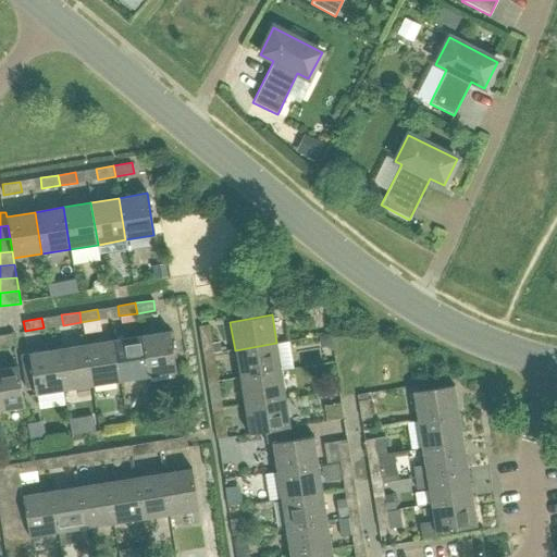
[(201,345),(212,343),(209,325),(199,327),(201,345)]
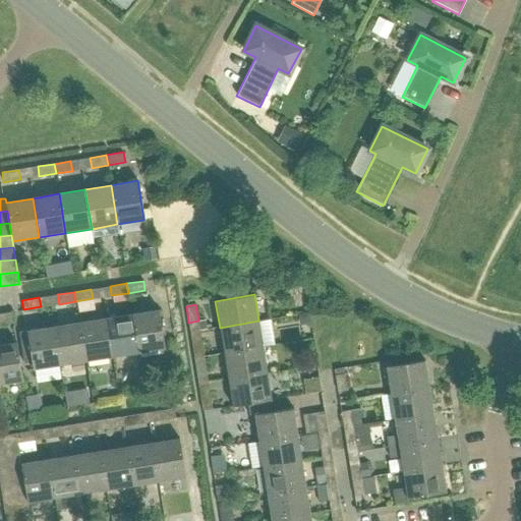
[(131,313),(137,352),(164,348),(158,308),(131,313)]
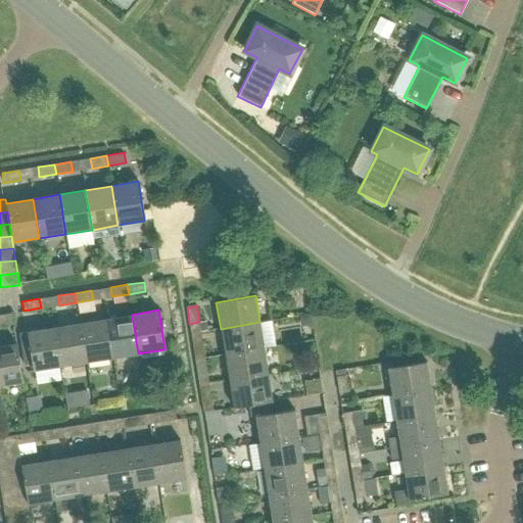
[(0,324),(12,323),(10,313),(0,314),(0,324)]
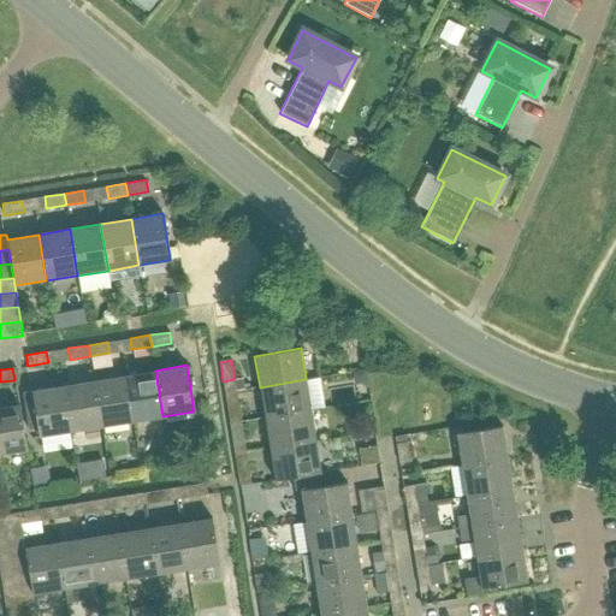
[(131,421),(163,416),(155,371),(124,375),(131,421)]
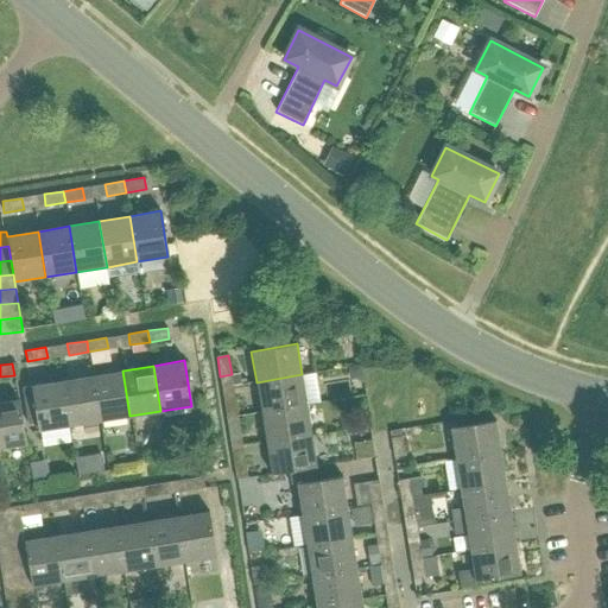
[(100,420),(130,416),(122,371),(93,375),(100,420)]
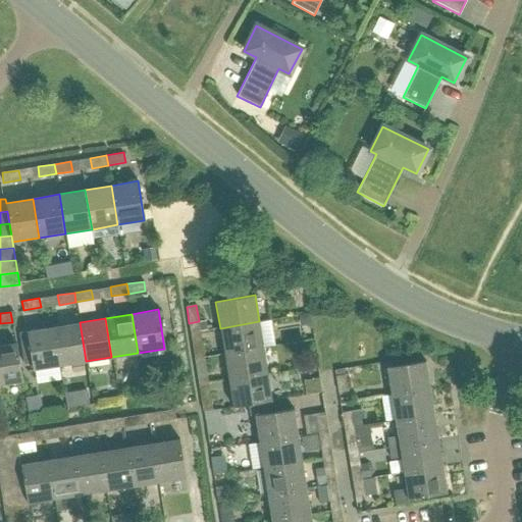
[(224,354),(263,348),(259,321),(220,328),(224,354)]
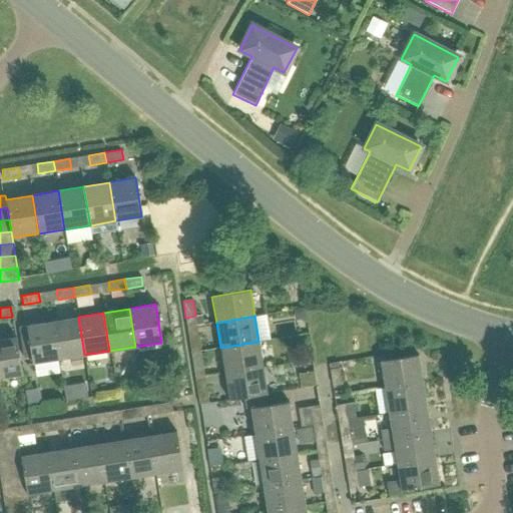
[(58,359),(84,355),(78,317),(52,321),(58,359)]
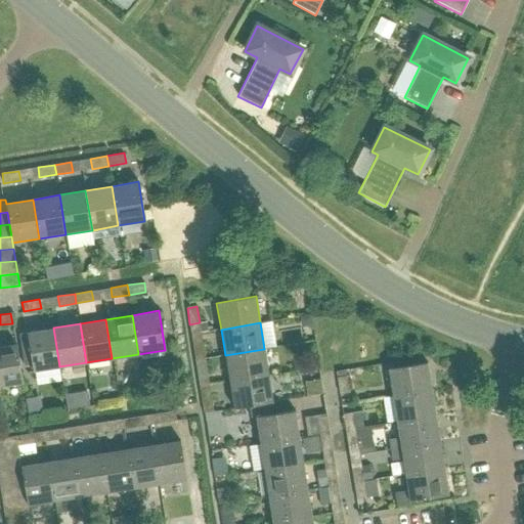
[(33,370),(59,366),(53,328),(19,333),(25,365),(32,363),(33,370)]
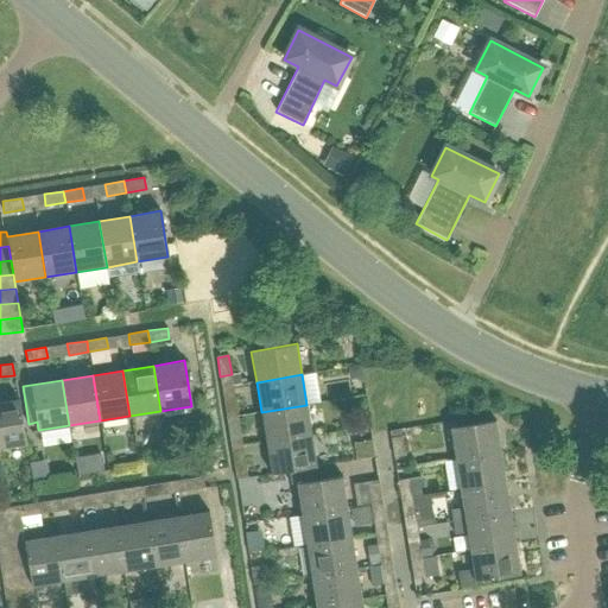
[(227,418),(238,416),(235,397),(223,399),(227,418)]
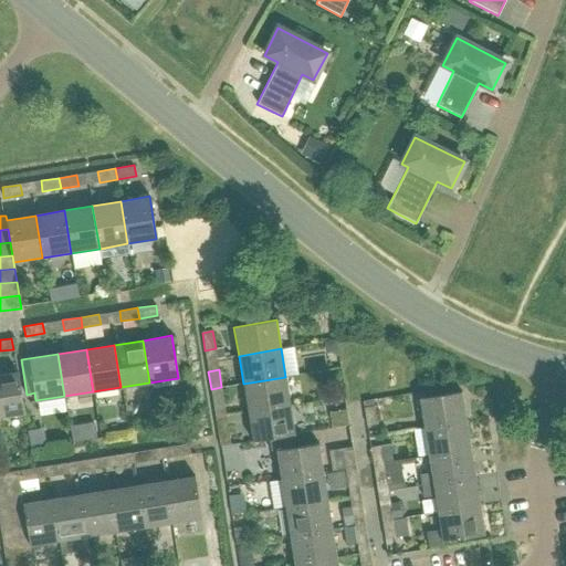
[(0,374),(0,417),(24,413),(18,371),(0,374)]
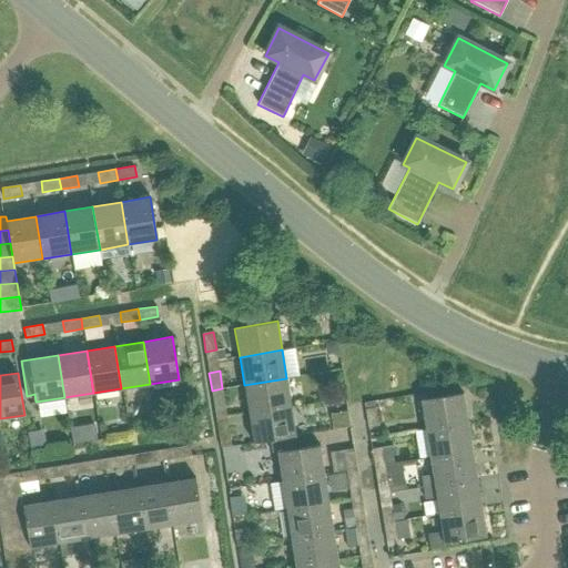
[(249,414),(292,407),(286,378),(244,385),(249,414)]
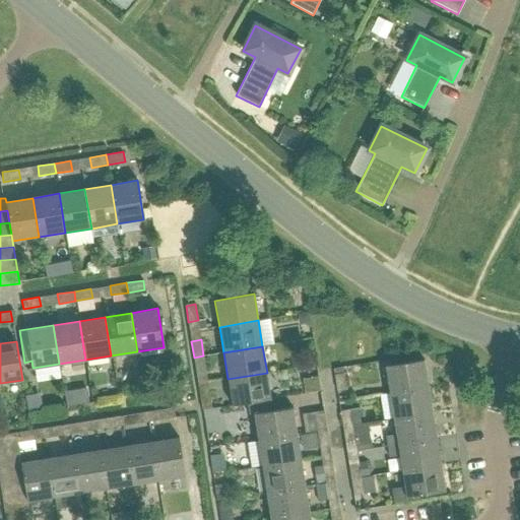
[(203,355),(194,358),(197,374),(206,373),(203,355)]
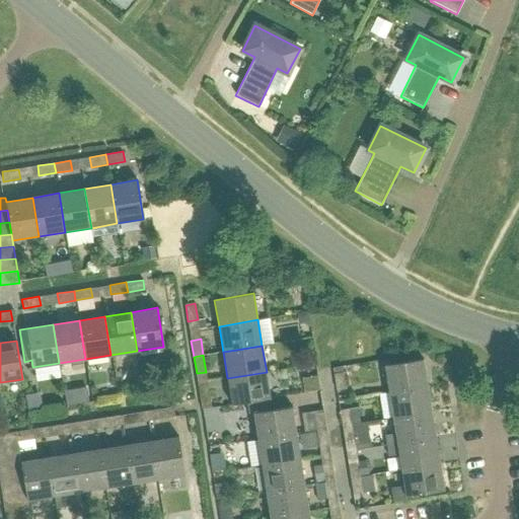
[(388,392),(428,385),(424,360),(384,366),(388,392)]
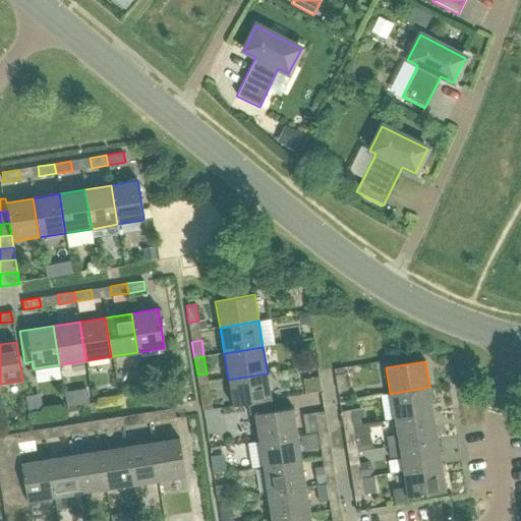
[(272,400),(268,373),(228,380),(233,406),(272,400)]
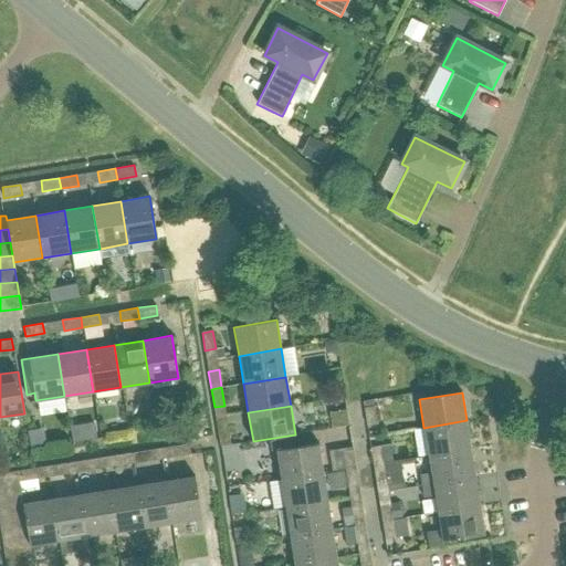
[(367,426),(377,423),(375,407),(364,408),(367,426)]
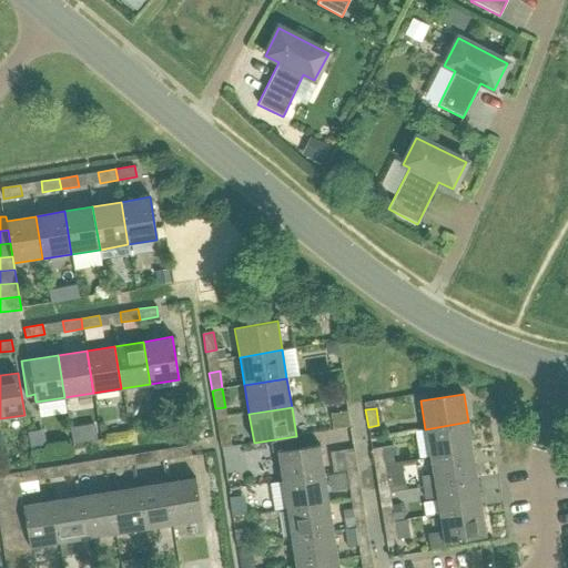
[(429,458),(473,450),(468,422),(425,429),(429,458)]
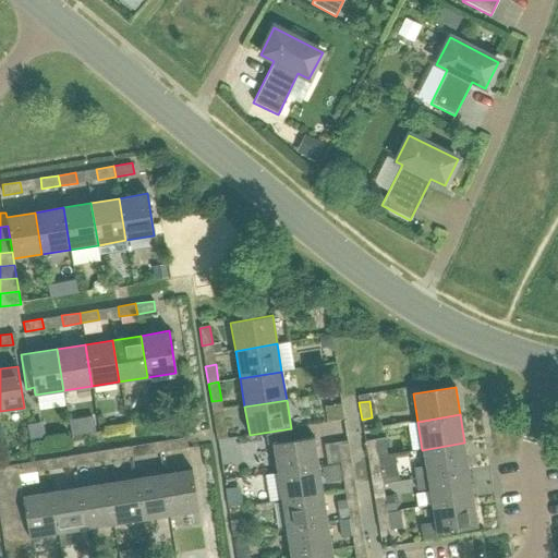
[(217,439),(228,438),(225,420),(215,422),(217,439)]
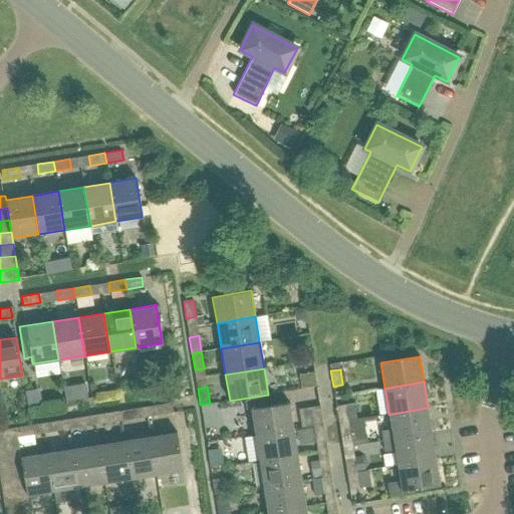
[(156,415),(173,412),(171,403),(155,406),(156,415)]
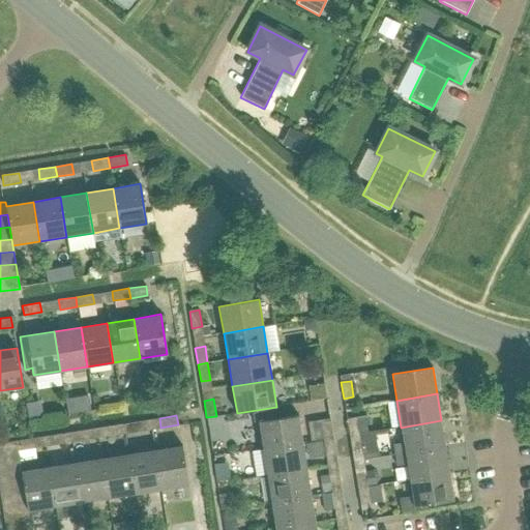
[(263,448),(303,442),(299,415),(258,421),(263,448)]
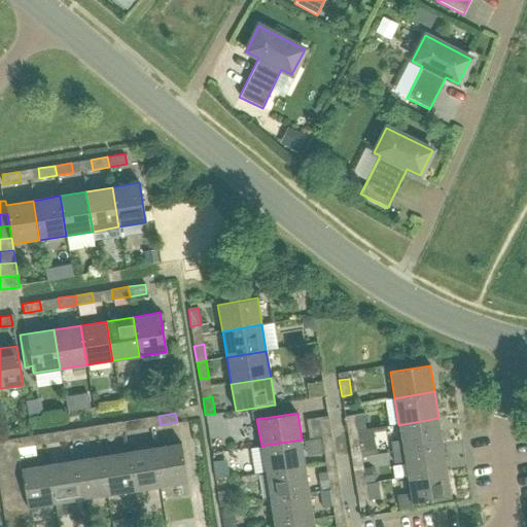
[(347,433),(357,431),(354,415),(345,417),(347,433)]
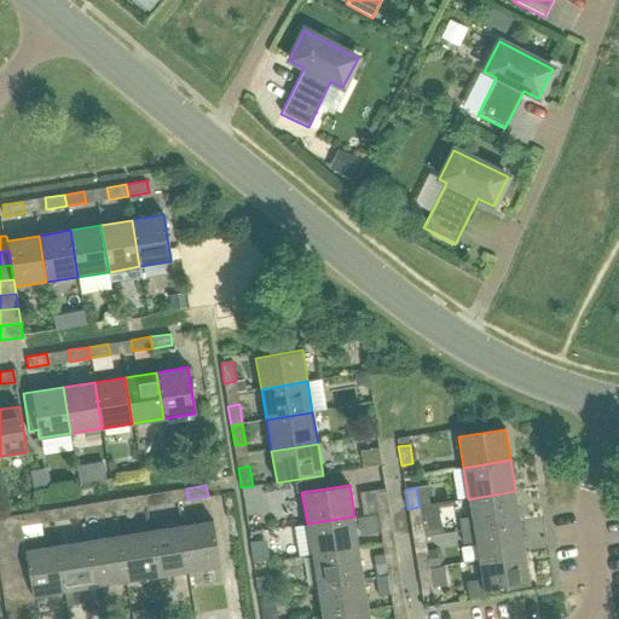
[(376,513),(388,512),(385,489),(359,492),(363,515),(376,513)]
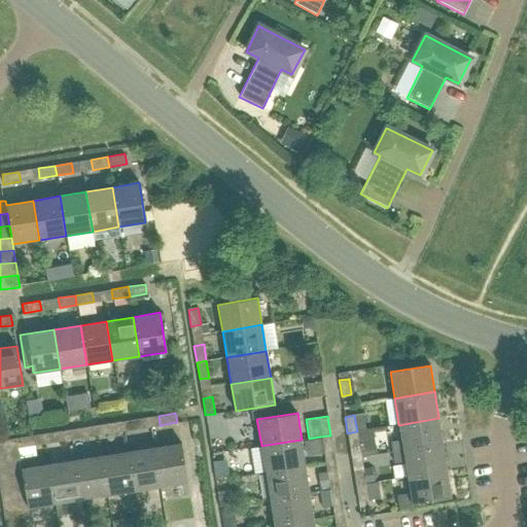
[(393,453),(443,445),(438,418),(398,425),(401,440),(391,442),(393,453)]
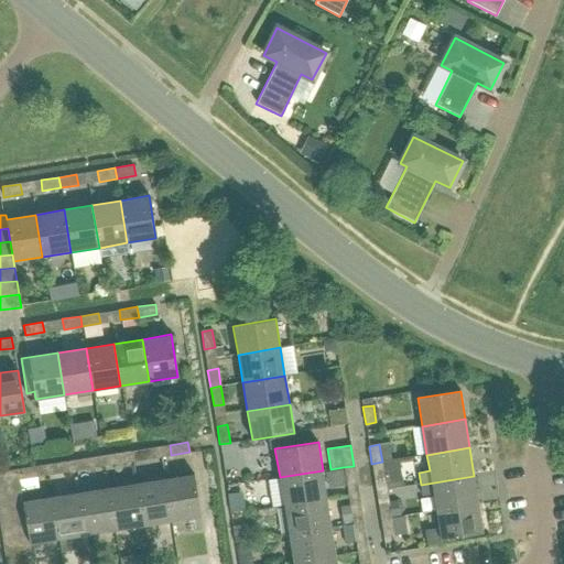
[(131,451),(132,462),(151,458),(149,448),(131,451)]
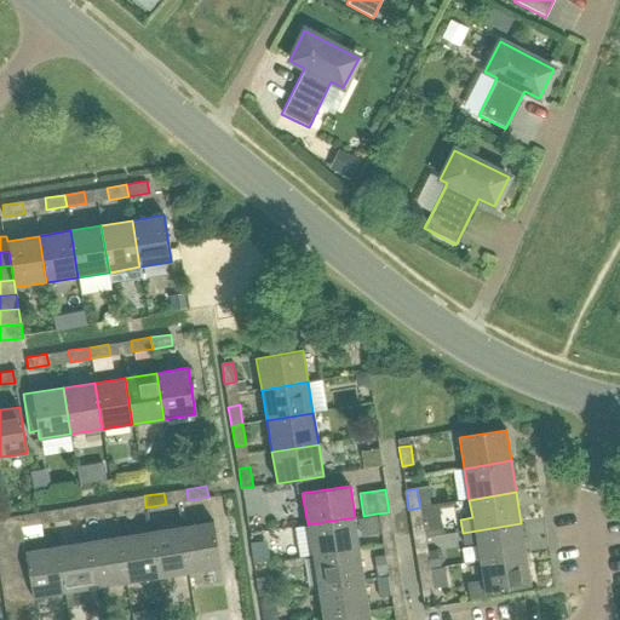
[(126,510),(145,507),(144,495),(124,499),(126,510)]
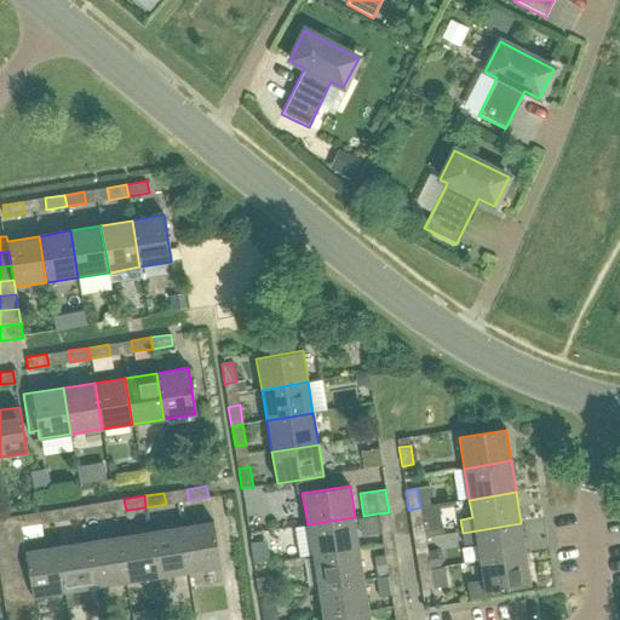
[(82,505),(84,517),(103,514),(102,503),(82,505)]
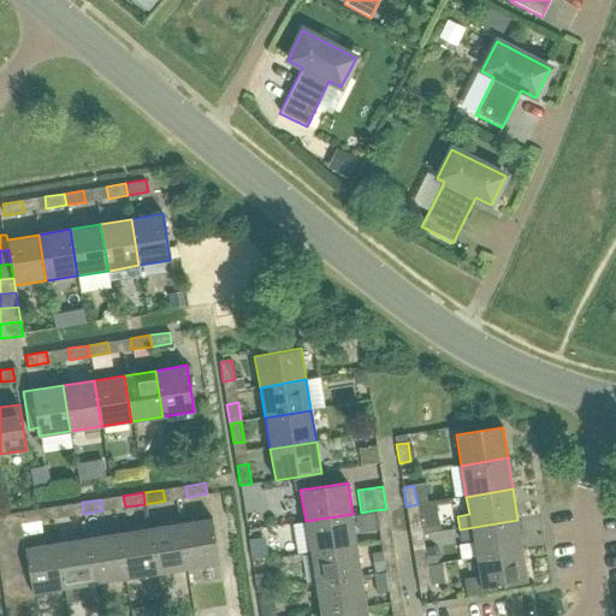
[(64,517),(83,514),(82,502),(61,505),(64,517)]
